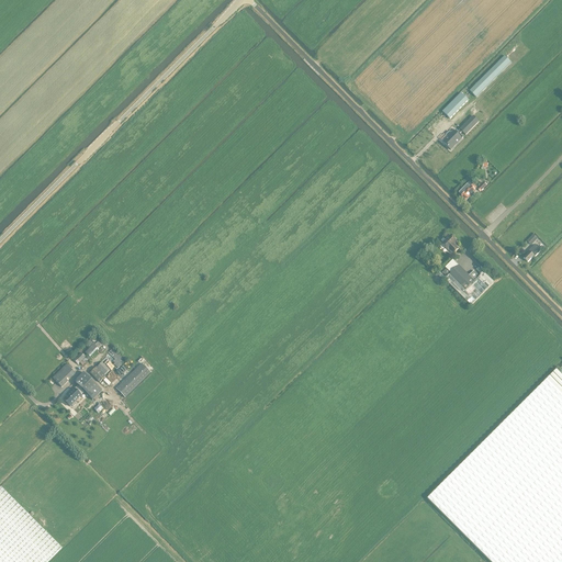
[(470,91),(476,98),(512,63),(505,57),(470,91)]
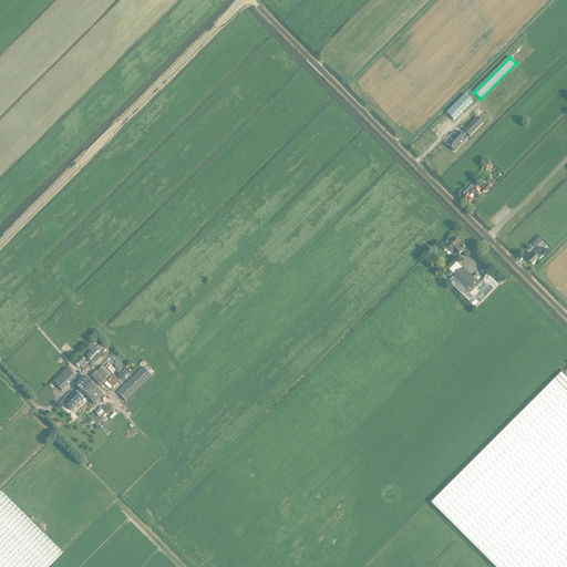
[(465,94),(446,113),(451,117),(454,121),(473,102),(470,99),(465,94)]
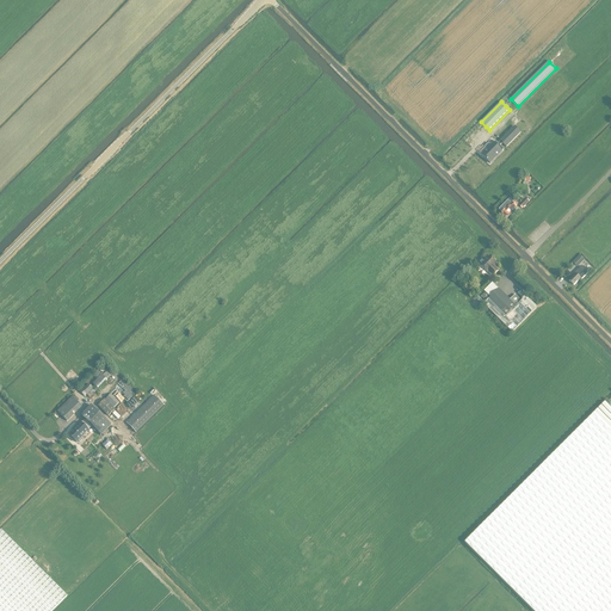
[(514,127),(500,141),(503,143),(506,147),(520,133),(514,127)]
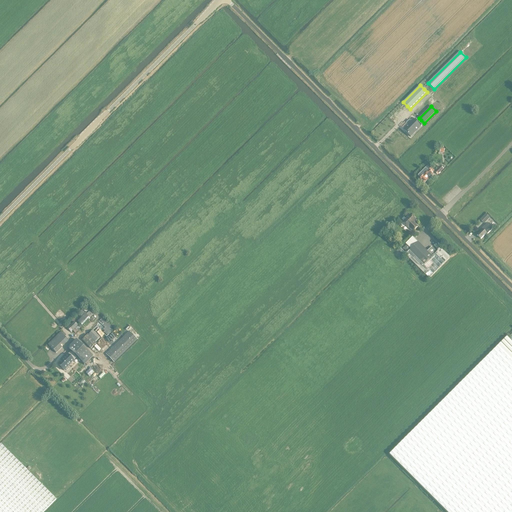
[(408,126),(404,130),(411,137),(422,125),(419,122),(421,120),(419,118),(417,120),(415,118),(412,122),(410,120),(406,124),(408,126)]
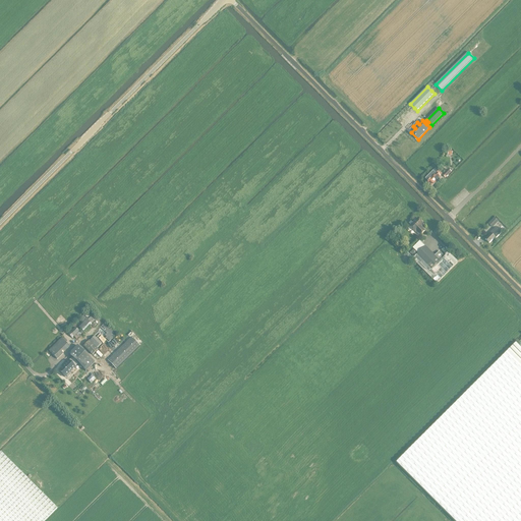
[(391,127),(382,136),(387,141),(390,138),(388,136),(394,131),(391,127)]
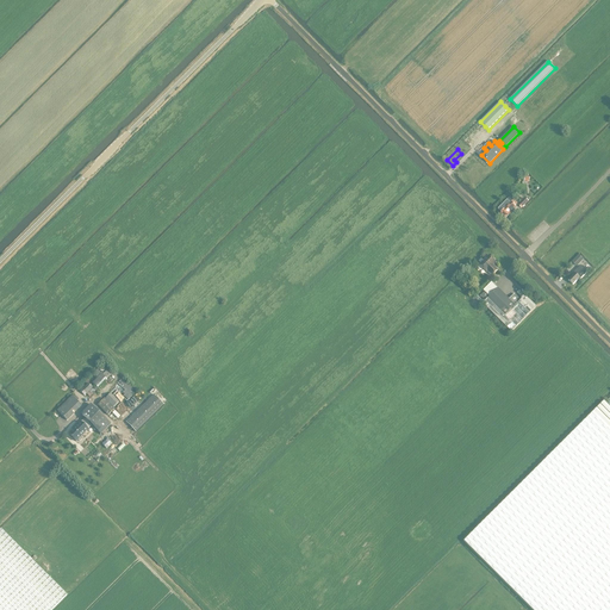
[(506,218),(510,215),(510,213),(510,212),(516,206),(517,204),(514,200),(511,203),(505,209),(502,205),(498,209),(502,213),(500,213),(506,218)]
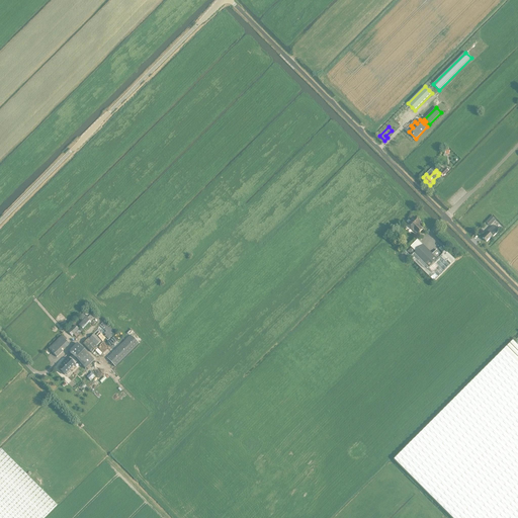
[(491,225),(495,222),(496,221),(492,217),(488,222),(486,223),(490,226),(491,225)]
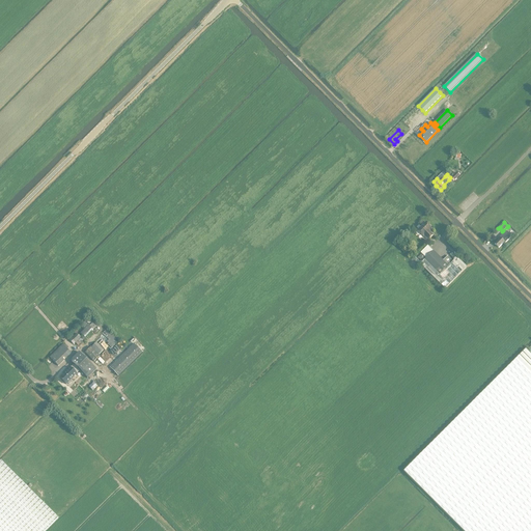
[(429,225),(428,225),(426,223),(418,231),(424,238),(424,236),(428,241),(434,235),(429,231),(431,229),(430,228),(431,227),(431,226),(429,225)]
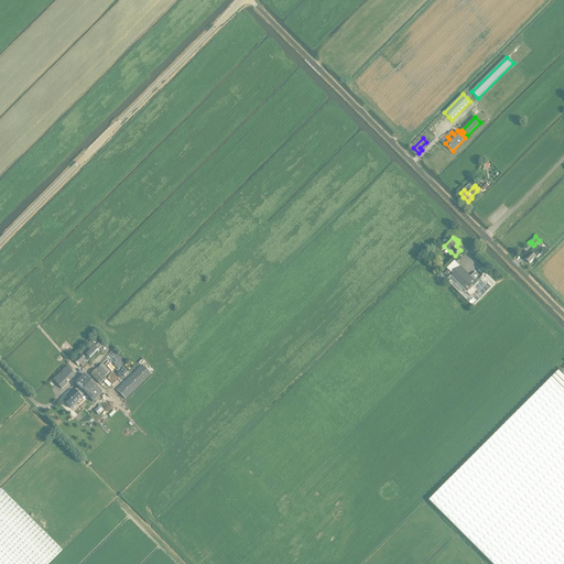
[(531,255),(525,260),(530,263),(535,258),(537,259),(543,252),(538,246),(531,252),(532,253),(531,255)]
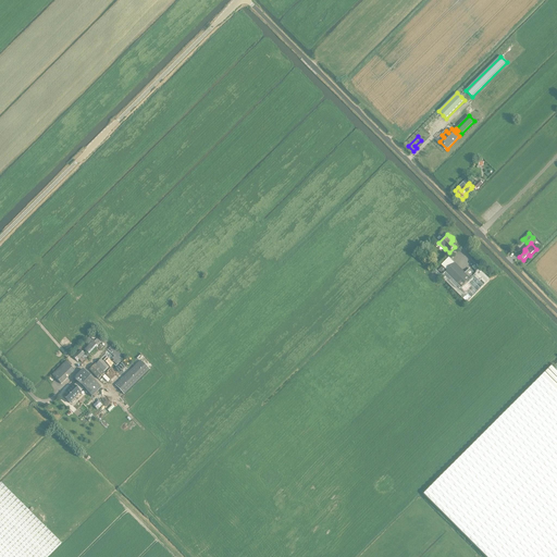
[(470,269),(465,274),(449,258),(442,265),(443,267),(438,271),(444,275),(447,272),(462,287),(475,274),(470,269)]
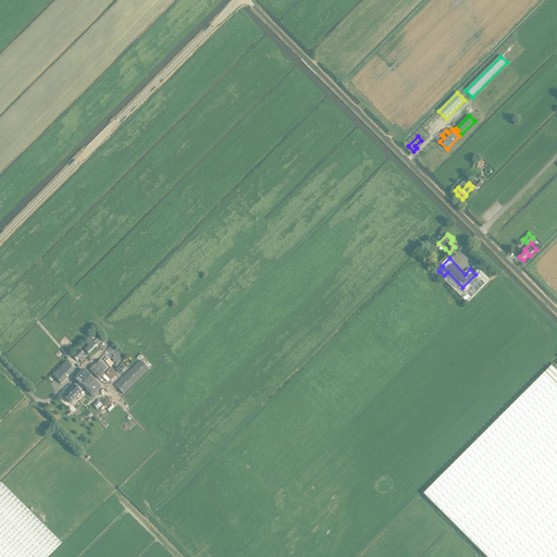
[(447,272),(444,275),(441,277),(466,304),(469,301),(490,281),(480,270),(475,274),(462,287),(447,272)]
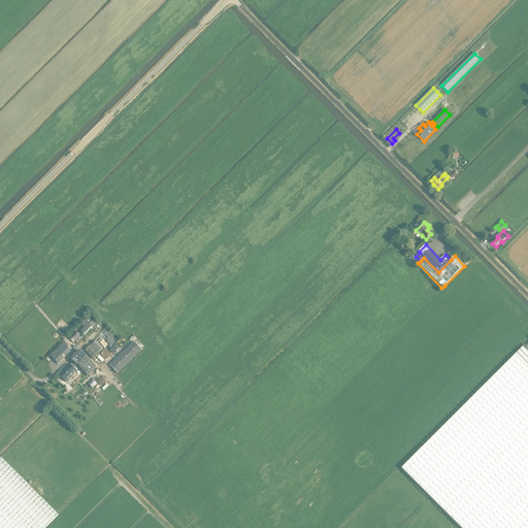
[(88,325),(88,324),(84,321),(79,325),(84,328),(79,332),(84,336),(91,329),(95,333),(99,328),(92,321),(88,325)]
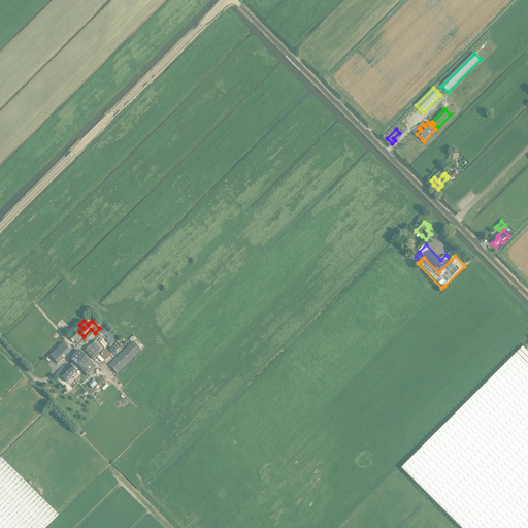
[(98,336),(109,348),(119,339),(106,327),(98,336)]
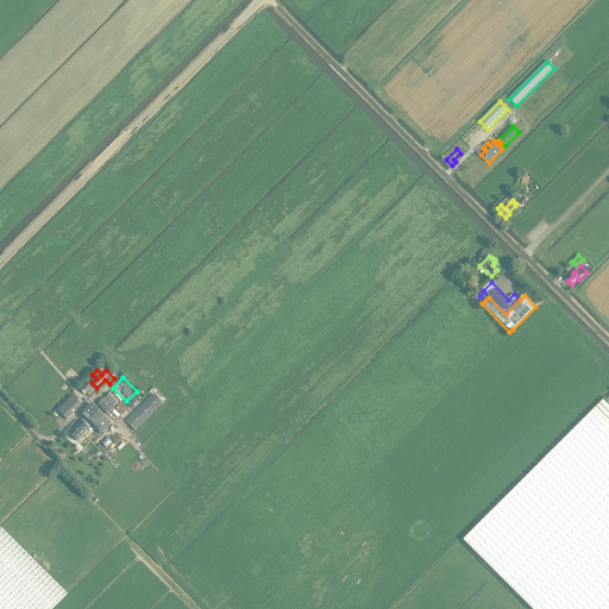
[(80,390),(83,395),(93,388),(88,383),(80,390)]
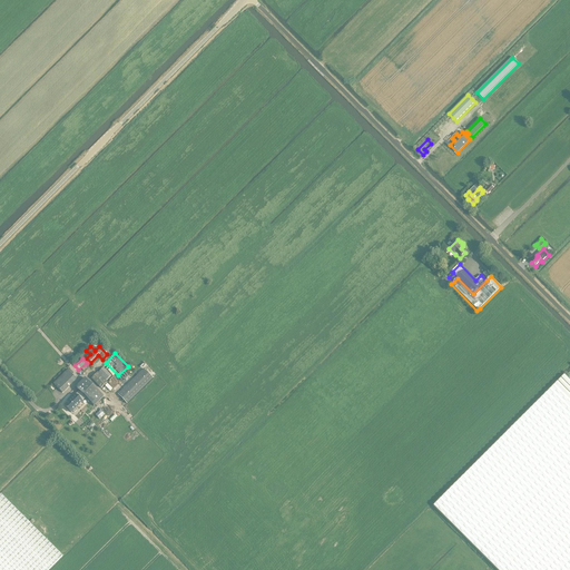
[(98,373),(106,381),(111,375),(104,367),(98,373)]
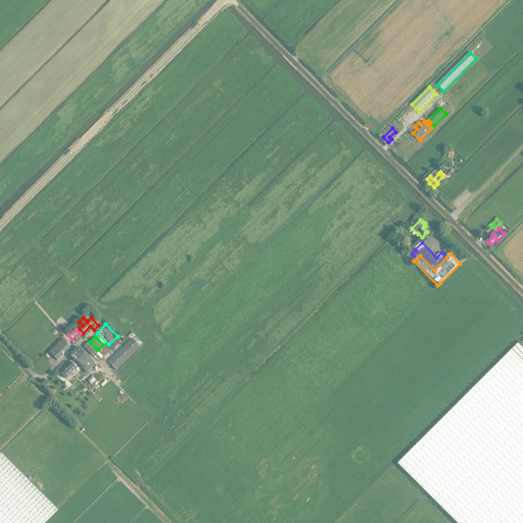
[(132,338),(114,355),(108,362),(115,370),(140,346),(132,338)]
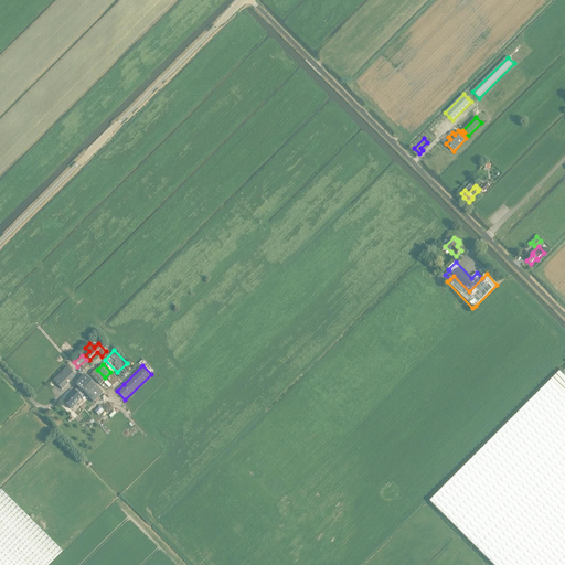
[(53,381),(62,390),(75,375),(66,366),(53,381)]
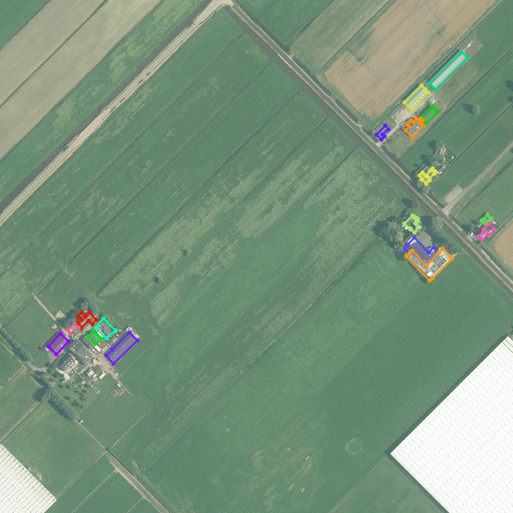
[(82,341),(90,350),(96,344),(88,336),(82,341)]
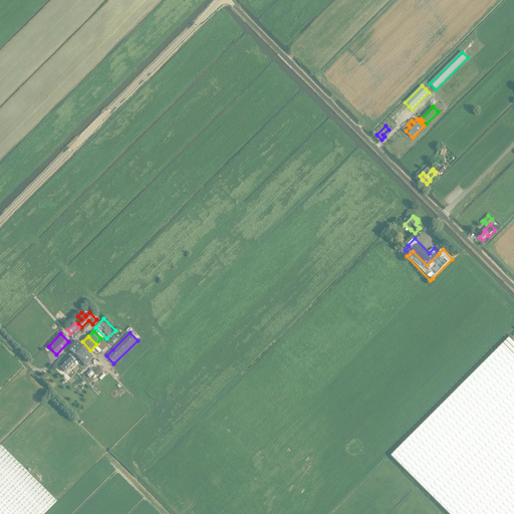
[(513,342),(509,338),(500,347),(513,360),(513,342)]
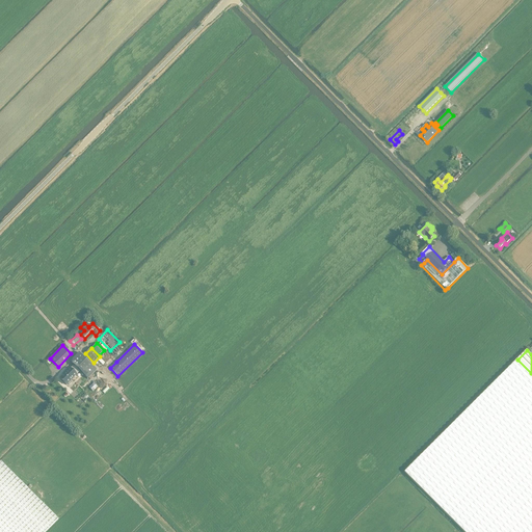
[(73,366),(80,372),(87,379),(97,370),(79,353),(70,362),(73,366)]
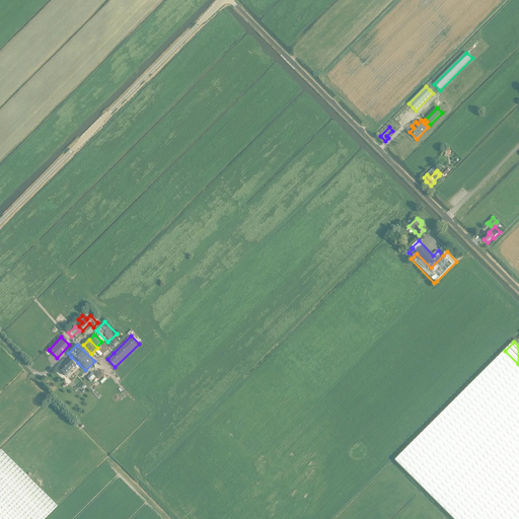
[(436,502),(518,418),(518,364),(505,351),(430,426),(413,443),(395,461),(436,502)]
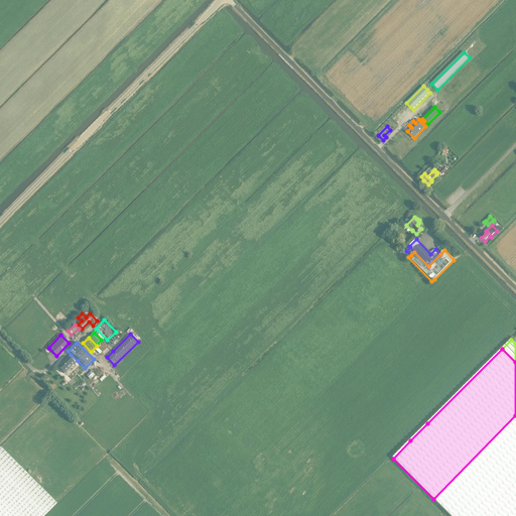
[(77,362),(70,356),(57,367),(65,374),(77,362)]
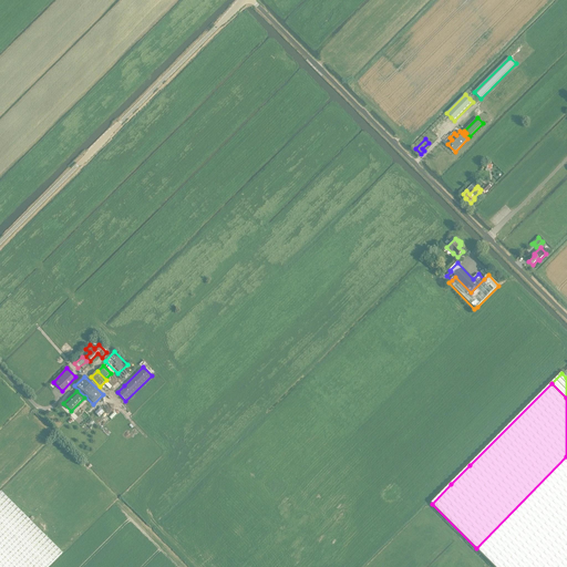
[(100,409),(94,413),(99,418),(104,413),(100,409)]
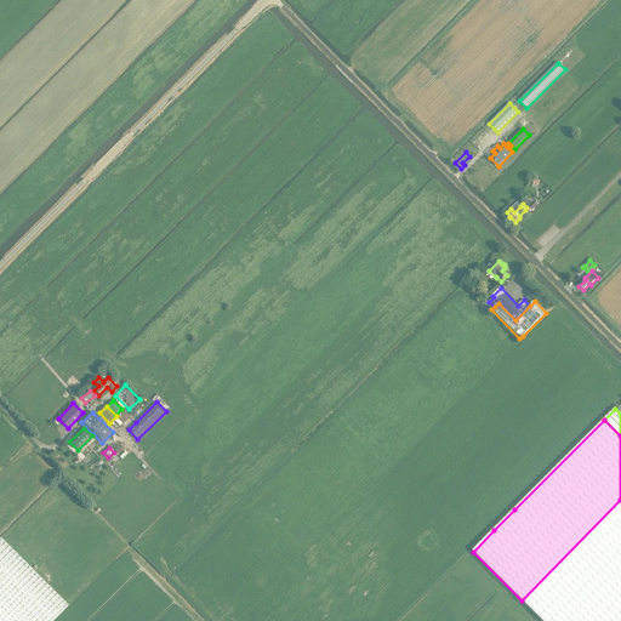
[(87,455),(85,453),(84,455),(80,451),(75,455),(81,461),(87,455)]
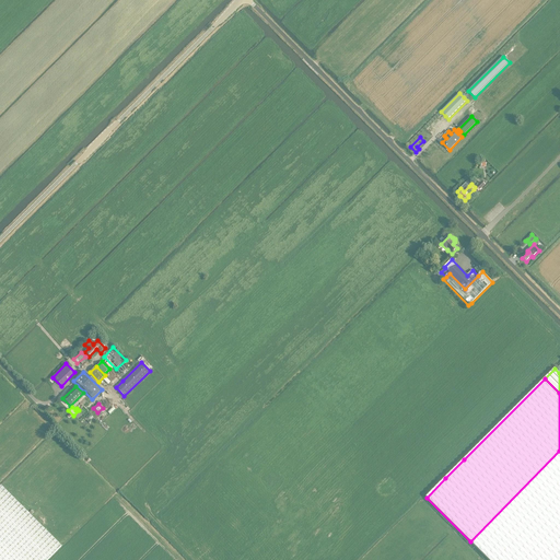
[(559,559),(559,451),(470,541),(488,559),(559,559)]
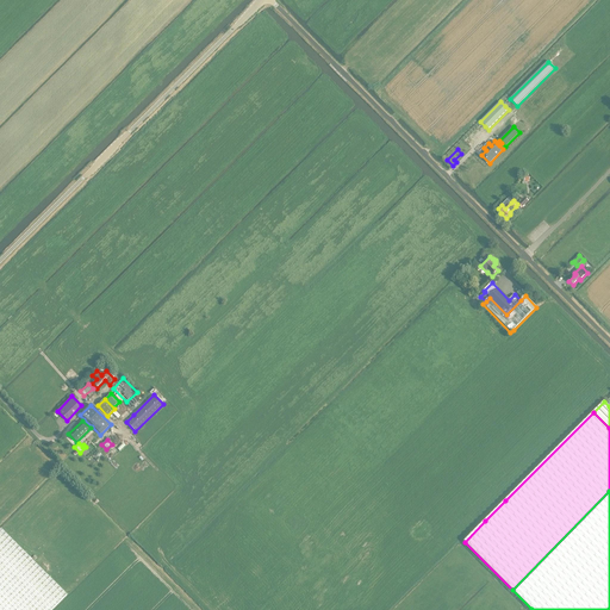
[(0,609),(51,609),(67,596),(1,530),(0,530),(0,609)]
